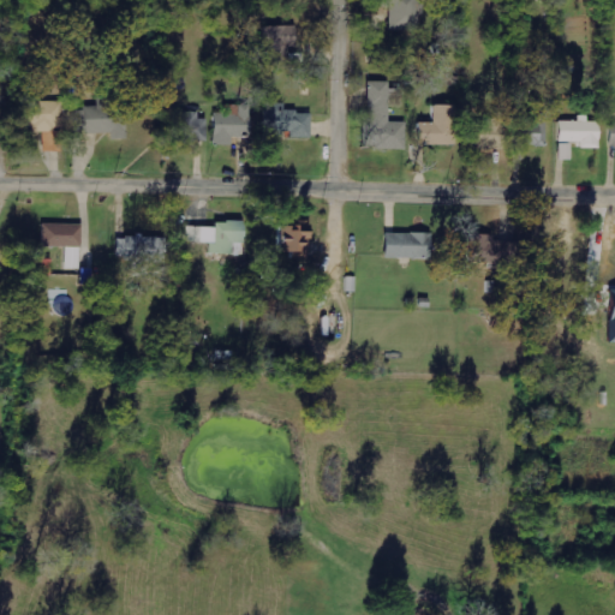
[(419,33),(421,0),(384,0),(384,9),(392,9),(390,31),(419,33)]
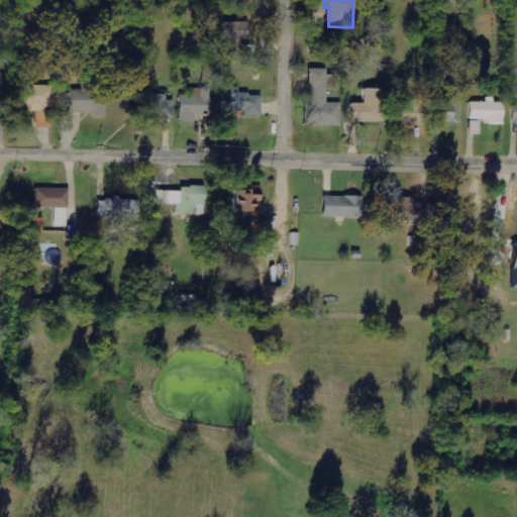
[(222,23),(223,56),(244,55),(243,39),(251,39),(250,22),(222,23)]
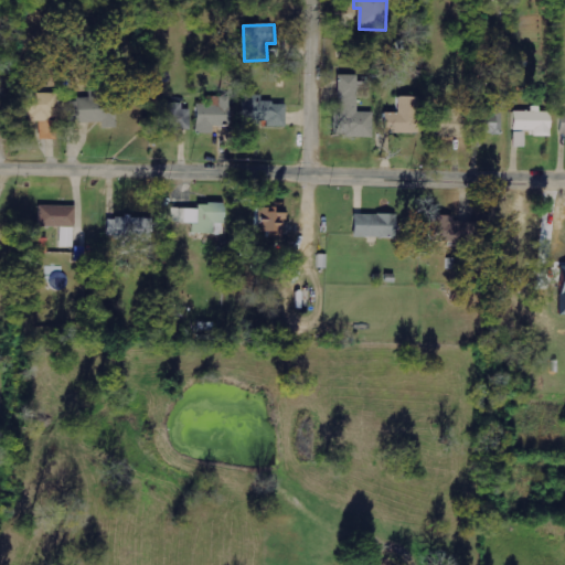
[(373,113),(356,113),(358,76),(338,75),(337,137),(373,138),(373,113)]
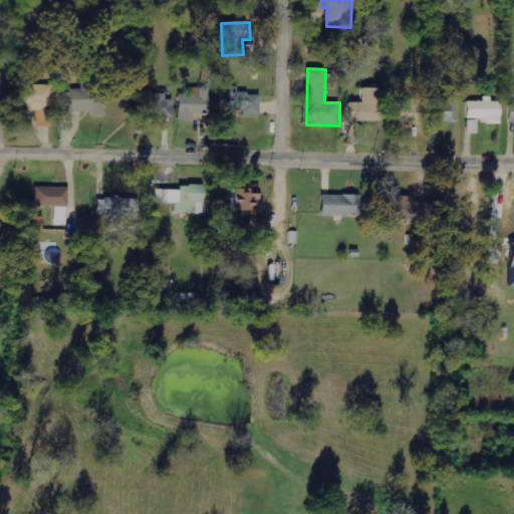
[(82,82),(82,90),(63,91),(64,112),(94,111),(94,117),(106,117),(105,89),(98,90),(97,81),(82,82)]
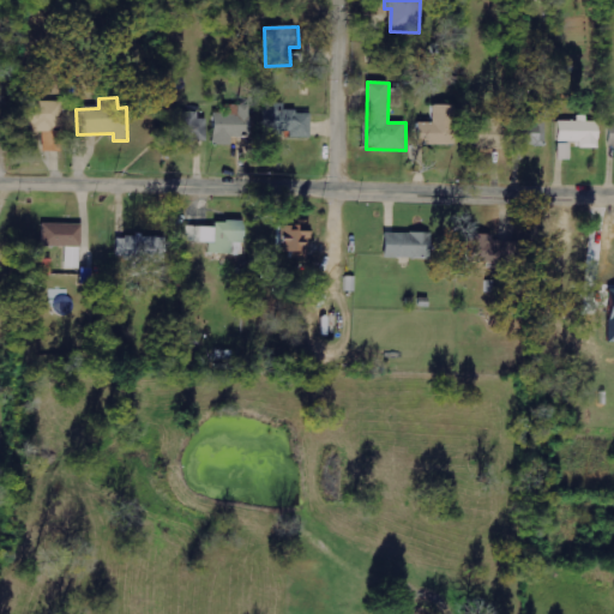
[(62,152),(62,131),(64,102),(24,102),(24,131),(43,131),(43,152),(62,152)]
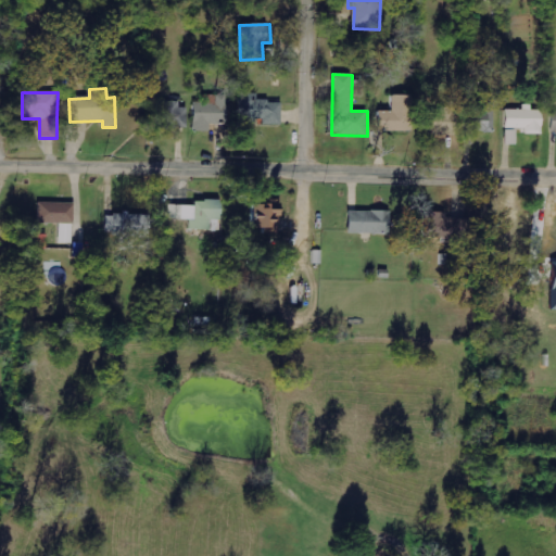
[(379,112),(380,133),(414,131),(413,96),(392,97),(392,112),(379,112)]
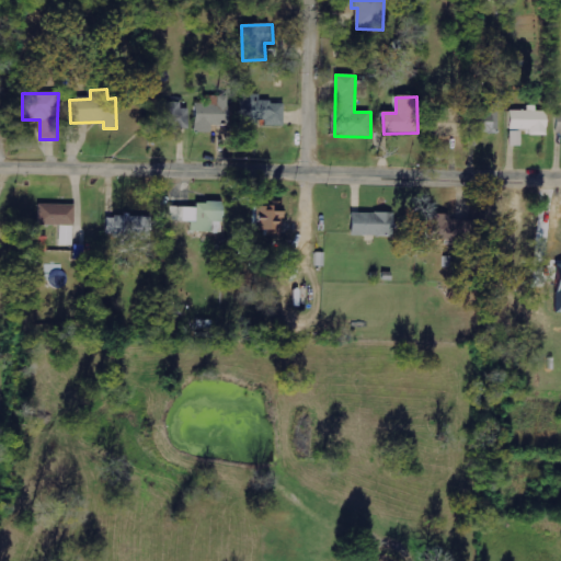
[(285,103),(255,102),(255,122),(266,122),(266,127),(285,127),(285,103)]
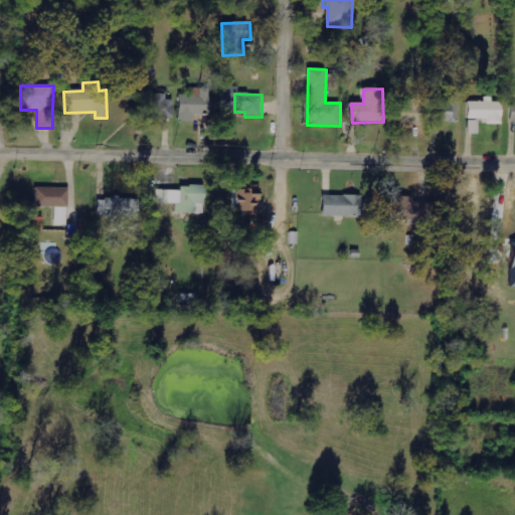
[(174,96),(146,96),(145,121),(174,122),(174,96)]
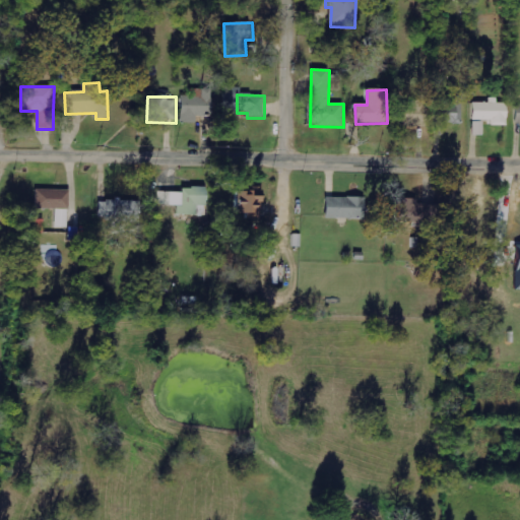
[(197,123),(197,117),(210,117),(210,96),(182,96),(181,123),(197,123)]
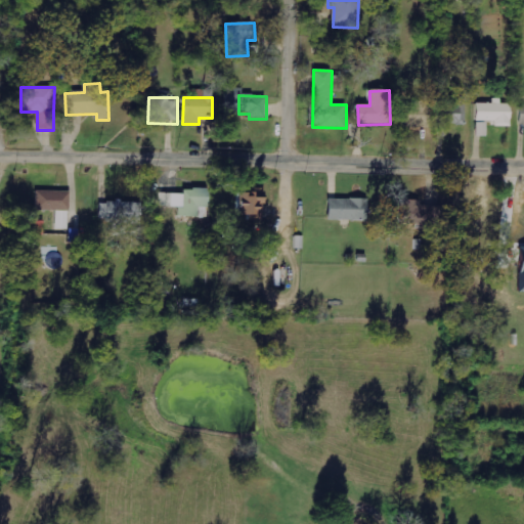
[(476,103),(476,121),(493,122),(493,127),(511,127),(511,104),(500,104),(500,98),(492,98),(492,104),(476,103)]
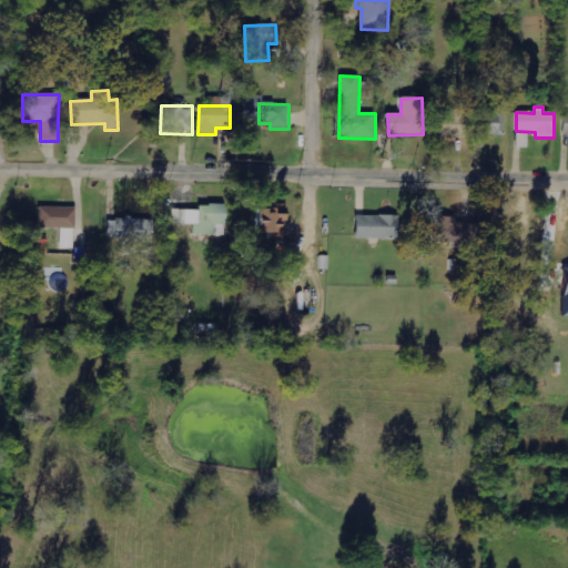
[(505,110),(475,108),(474,134),(503,137),(505,110)]
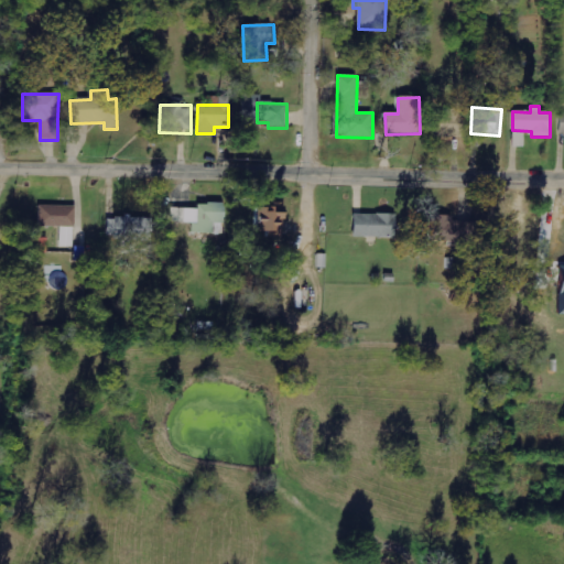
[(464,110),(446,110),(446,116),(434,116),(433,137),(463,138),(464,110)]
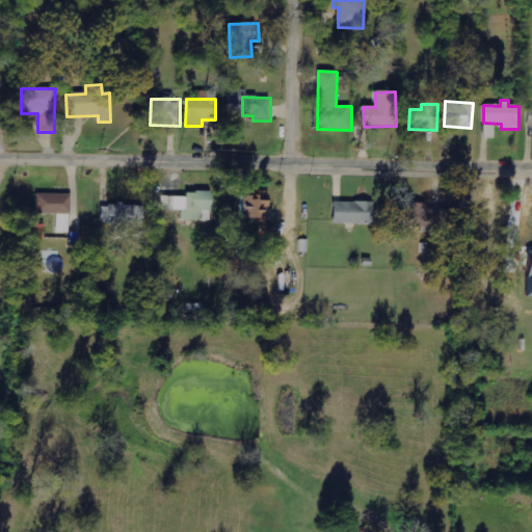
[(494,139),(494,124),(484,124),(484,139),(494,139)]
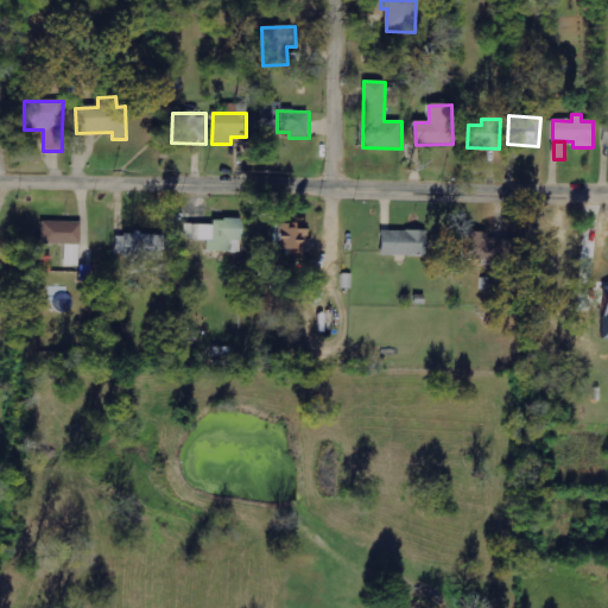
[(244,220),(215,220),(215,226),(185,225),(184,240),(208,241),(208,252),(232,253),(232,241),(244,241),(244,220)]
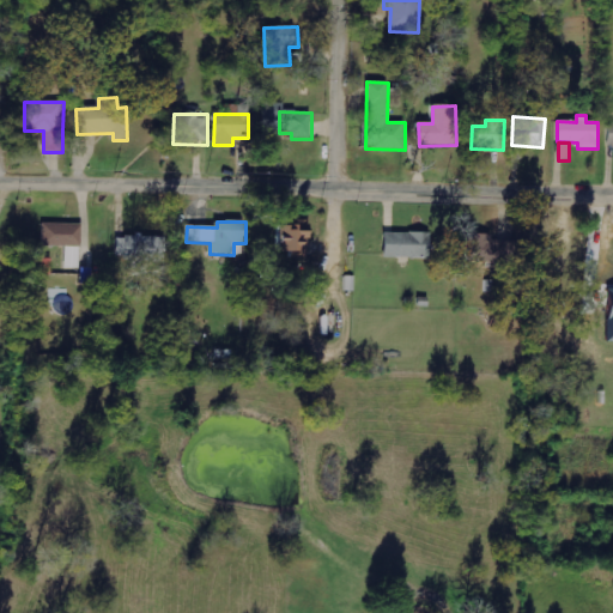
[(42,247),(66,247),(66,268),(80,269),(82,224),(43,224),(42,247)]
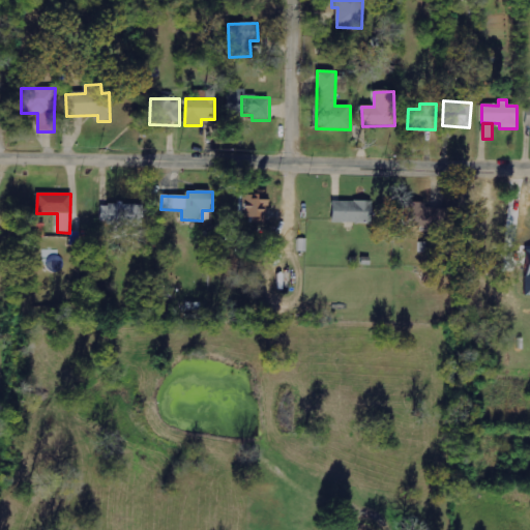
[(270,207),(270,196),(244,197),(244,218),(254,218),(254,224),(266,223),(265,207),(270,207)]
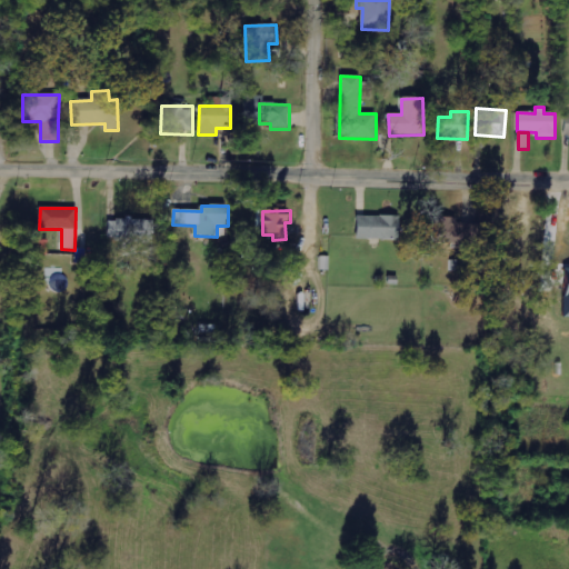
[(401,217),(358,216),(358,239),(401,240),(401,217)]
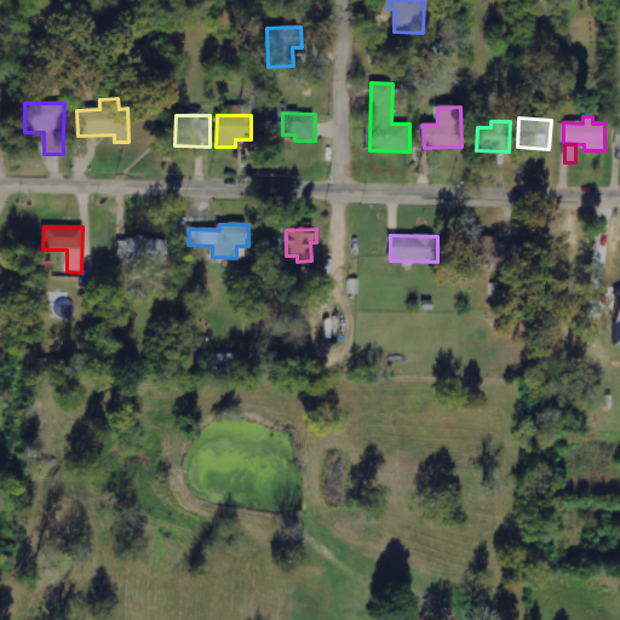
[(474,267),(522,268),(523,244),(499,244),(499,237),(475,237),(474,267)]
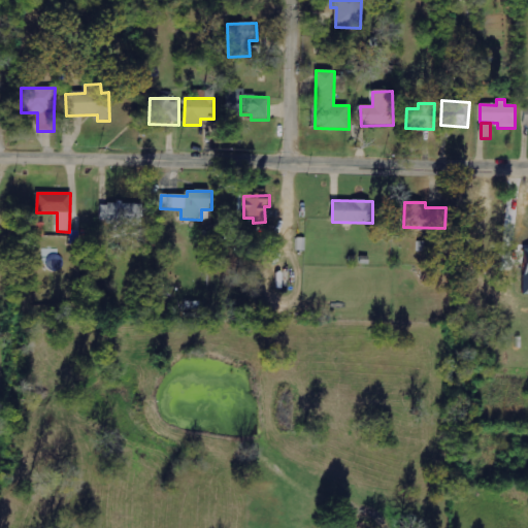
[(143,204),(101,204),(100,224),(143,225),(143,204)]
